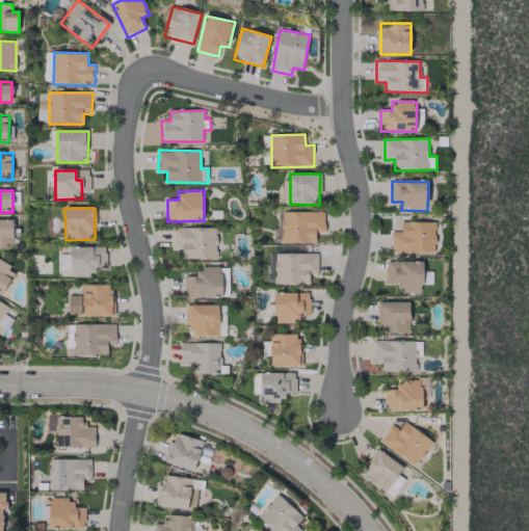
[(317,243),(317,233),(326,233),(325,212),(282,212),(283,244),(317,243)]
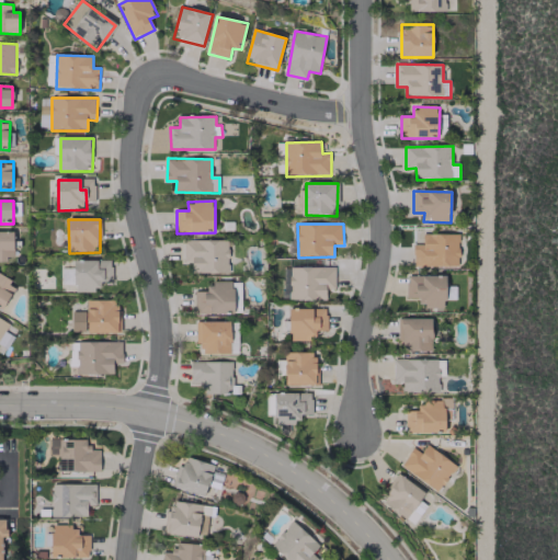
[(0,261),(14,262),(15,233),(0,232),(0,261)]
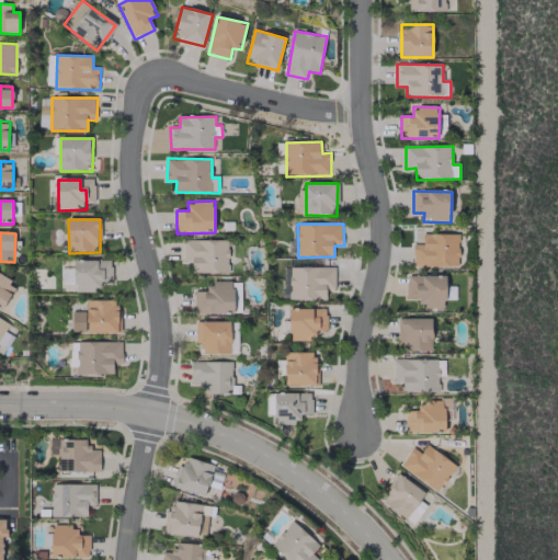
[(460,235),(424,235),(424,244),(414,244),(414,266),(459,267),(460,235)]
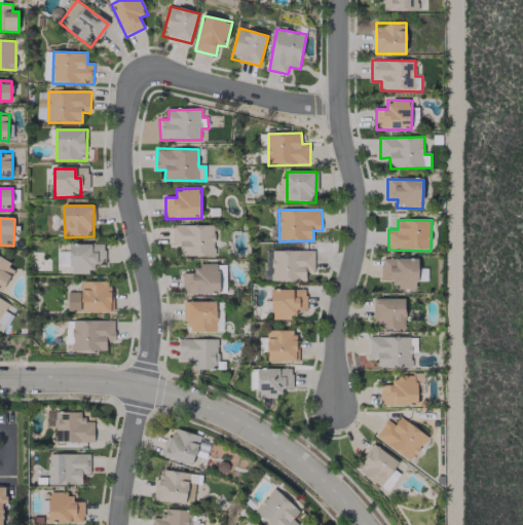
[(181,256),(216,256),(216,227),(173,226),(173,247),(181,247),(181,256)]
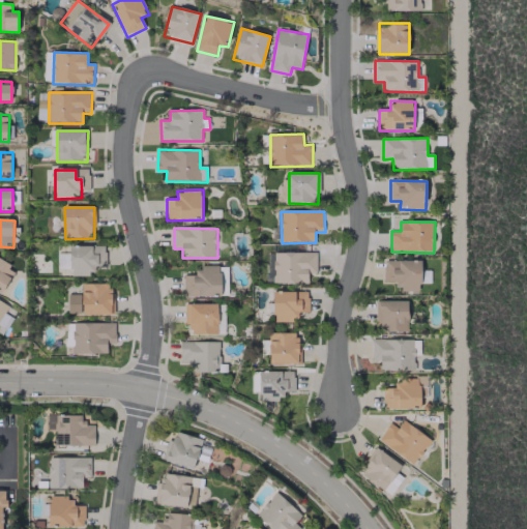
[(309,284),(310,274),(318,274),(318,253),(275,253),(274,284),(309,284)]
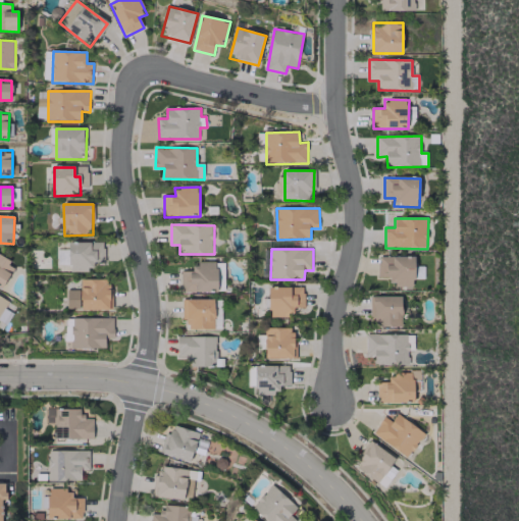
[(0,287),(2,289),(16,266),(0,255),(0,287)]
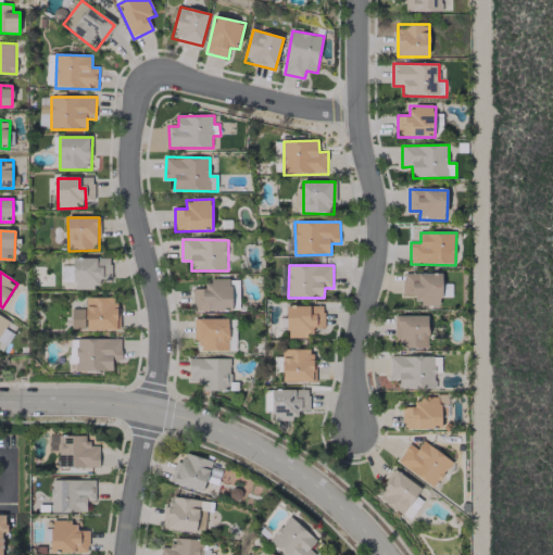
[(442,274),(404,274),(404,295),(418,295),(418,306),(442,306),(442,274)]
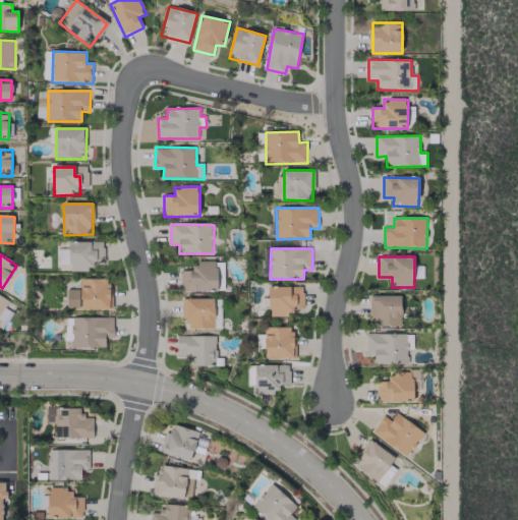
[(68,309),(110,310),(111,279),(81,279),(81,290),(68,290),(68,309)]
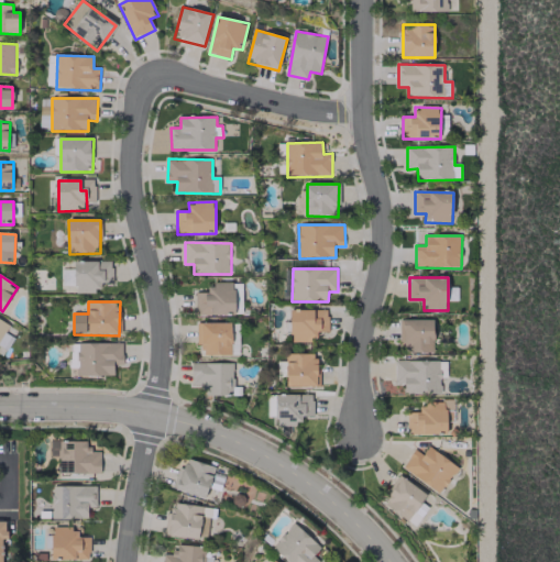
[(329,311),(292,310),(291,341),(318,342),(318,332),(329,332),(329,311)]
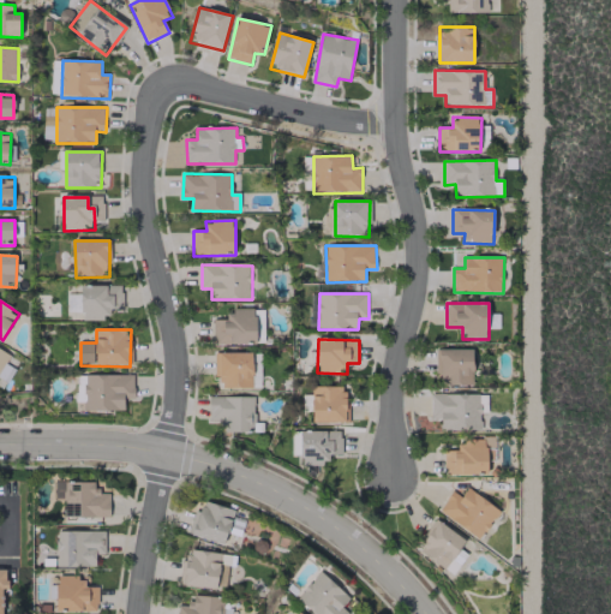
[(439,349),(438,386),(473,387),(474,350),(439,349)]
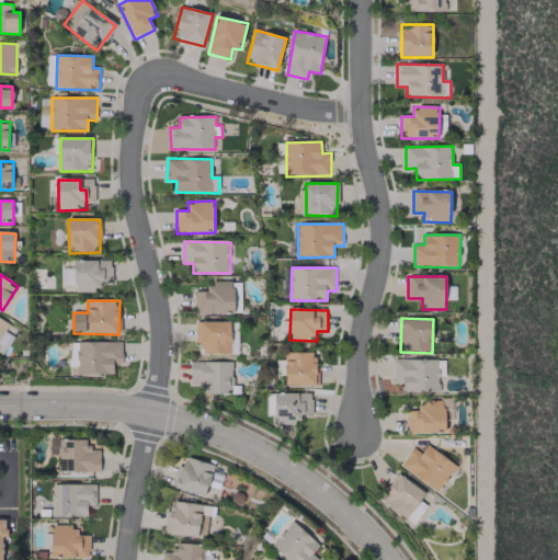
[(196,322),(197,344),(201,344),(202,355),(232,354),(231,321),(196,322)]
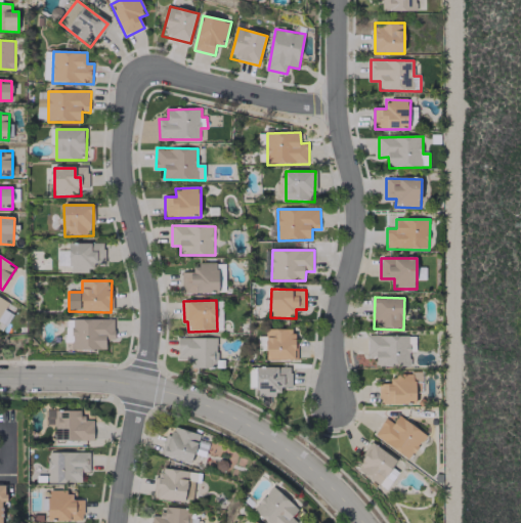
[(74,319),(74,351),(106,351),(107,340),(116,341),(116,320),(74,319)]
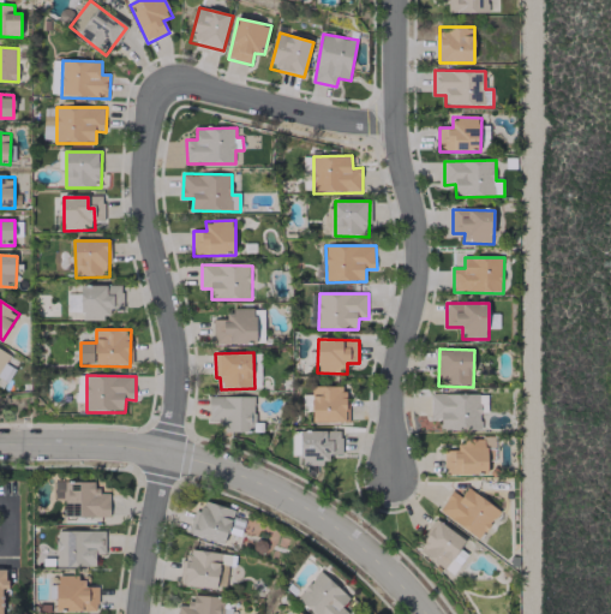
[(313,387),(313,423),(347,423),(348,388),(313,387)]
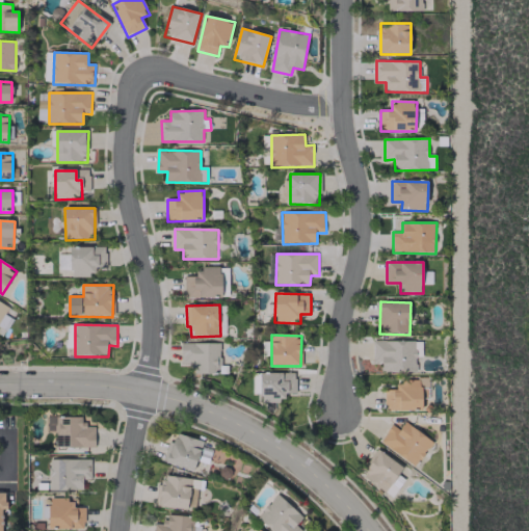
[(417,373),(418,359),(423,359),(423,342),(374,341),(374,363),(382,363),(382,371),(417,373)]
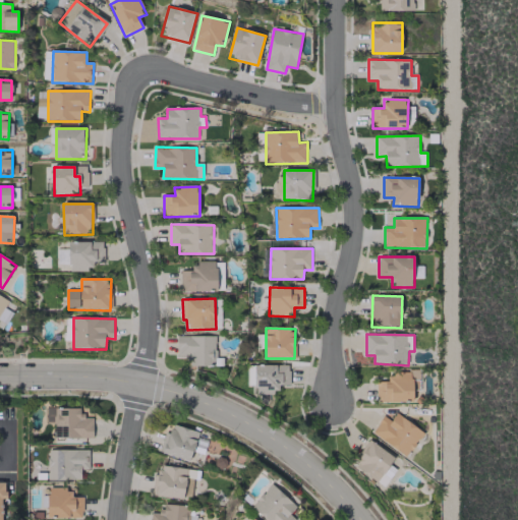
[(178,336),(178,358),(192,358),(191,365),(216,365),(217,337),(178,336)]
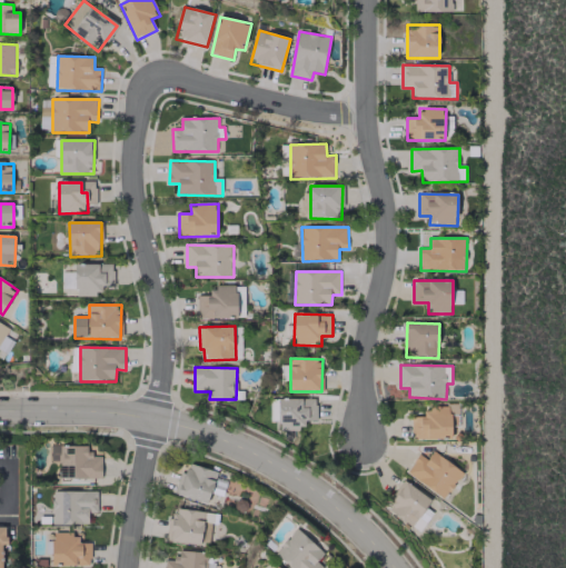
[(318,399),(279,399),(280,431),(306,430),(306,422),(318,421),(318,399)]
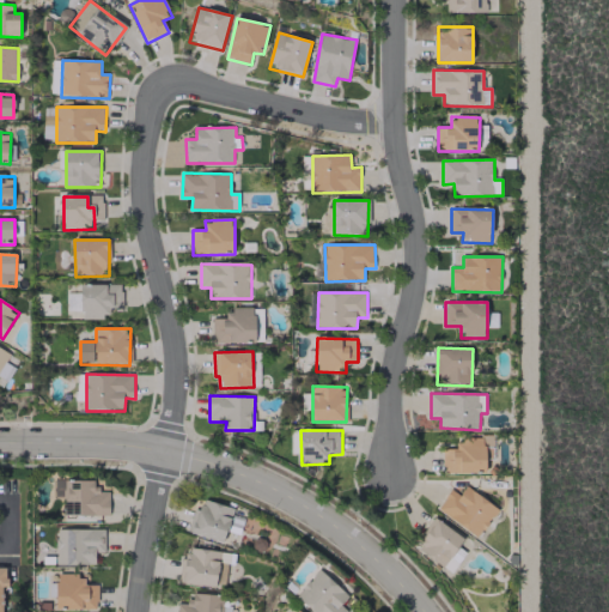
[(486,473),(487,440),(458,438),(458,449),(445,449),(444,472),(486,473)]
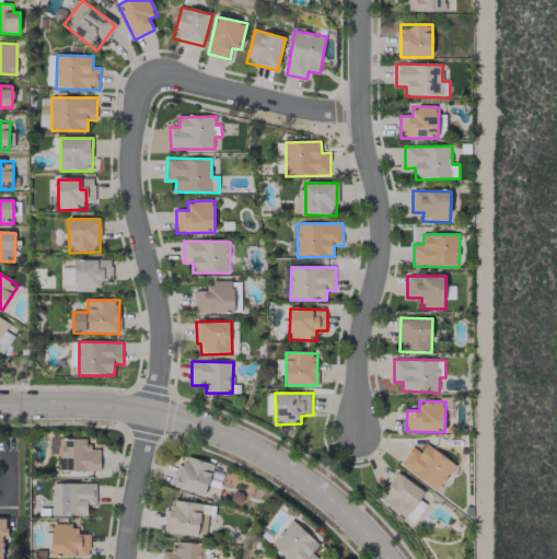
[(101,472),(101,449),(88,449),(88,439),(58,439),(58,456),(60,456),(60,472),(101,472)]
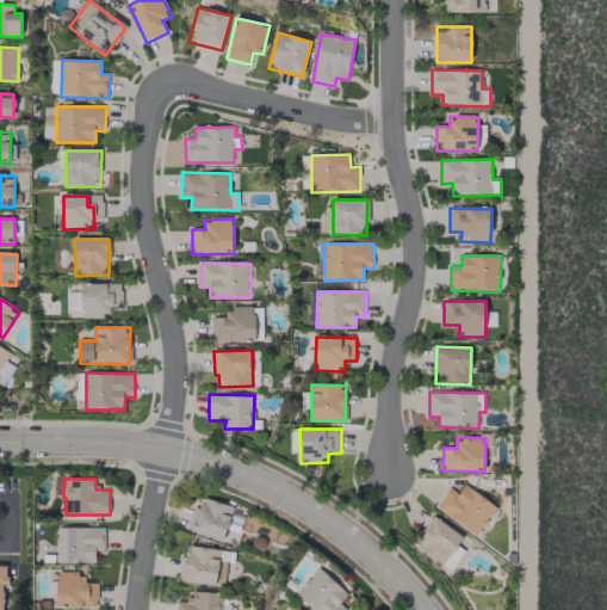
[(499,509),(466,485),(459,494),(451,488),(437,509),(477,537),(499,509)]
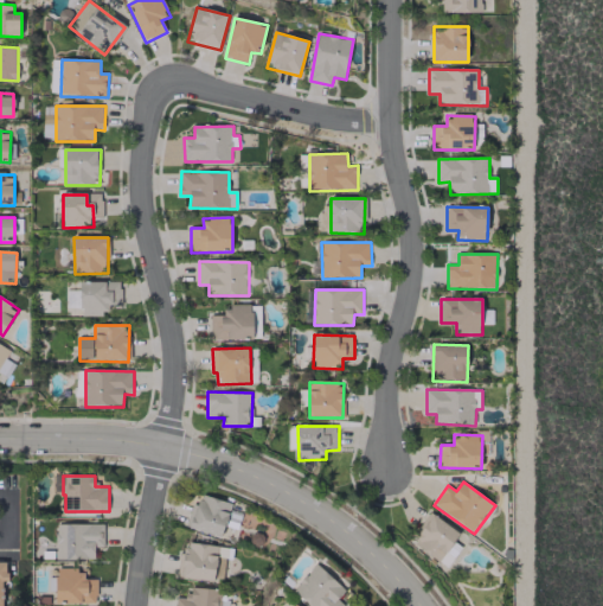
[(223,538),(232,503),(200,495),(191,529),(223,538)]
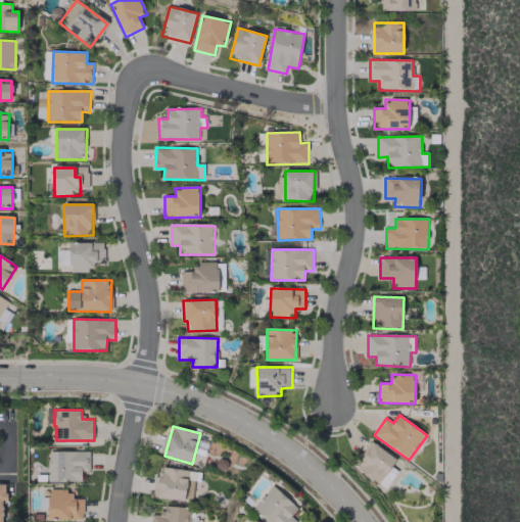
[(396,460),(372,442),(356,468),(380,485),(396,460)]
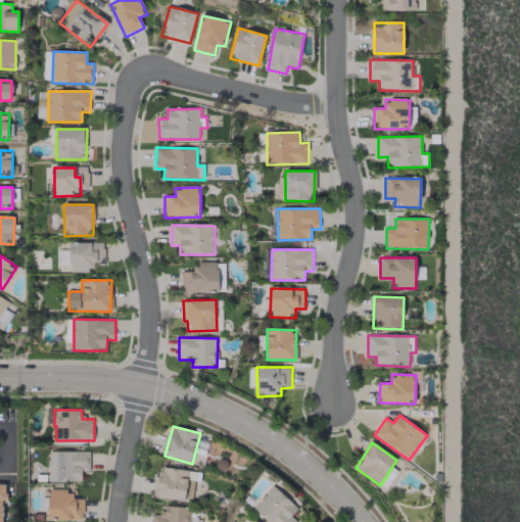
[(49,481),(82,482),(83,472),(91,472),(91,452),(50,451),(49,481)]
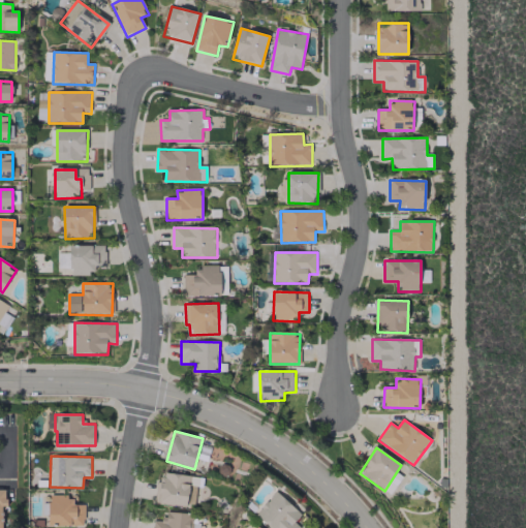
[(199,477),(161,472),(157,503),(188,508),(188,502),(196,503),(199,477)]
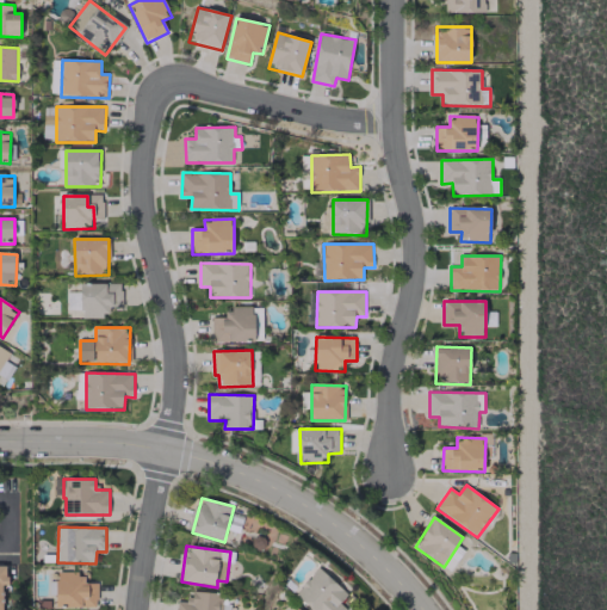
[(347,609),(341,603),(348,595),(320,568),(296,595),(313,609),(347,609)]
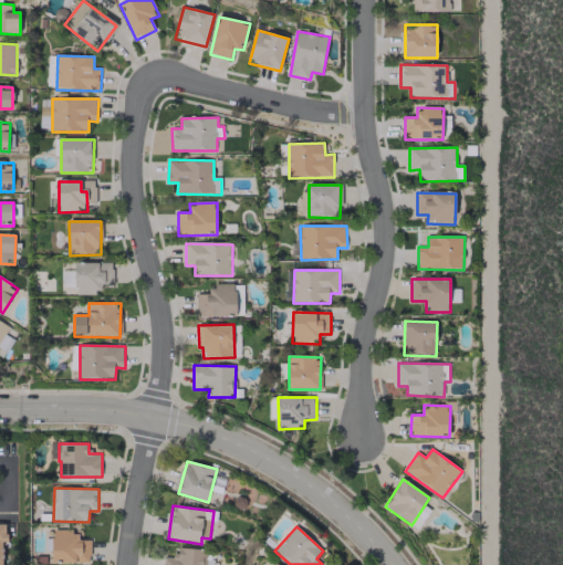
[(91,540),(80,540),(80,531),(53,531),(53,563),(92,563),(91,540)]
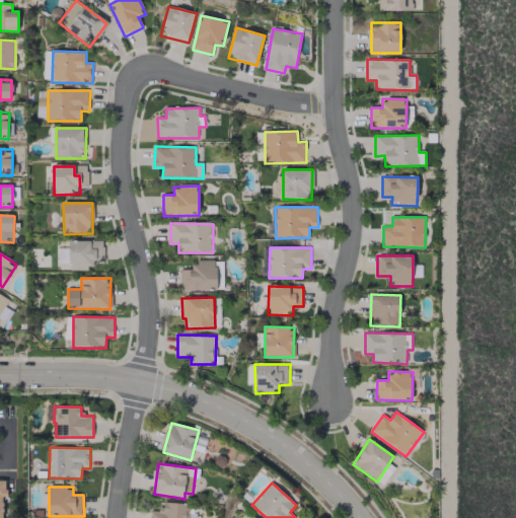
[(196,517),(196,513),(190,513),(190,504),(160,503),(160,511),(151,511),(150,517),(196,517)]
